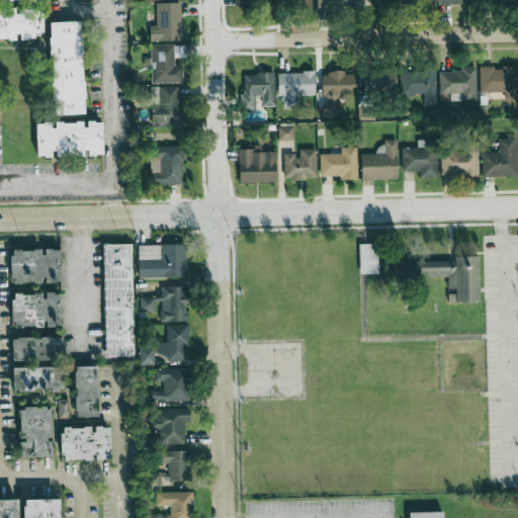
[(233,0),(234,8),(272,7),(272,0),(233,0)]
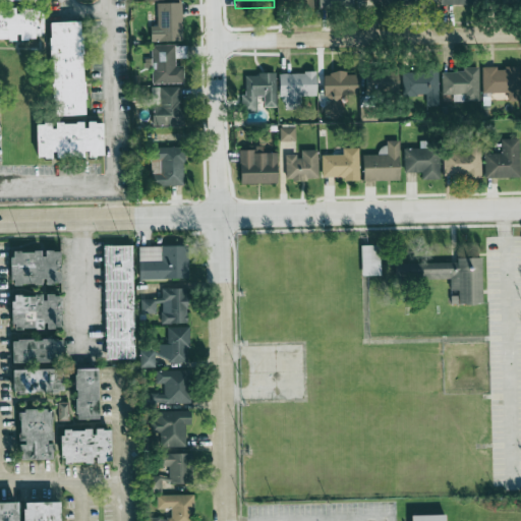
[(157,26),(150,26),(151,42),(181,41),(180,2),(157,3),(157,26)]
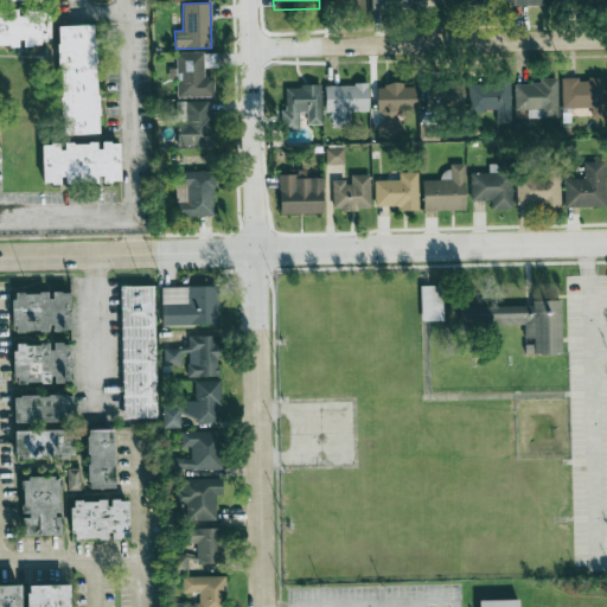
[(50,11),(19,11),(0,10),(0,45),(20,45),(51,44),(50,11)]
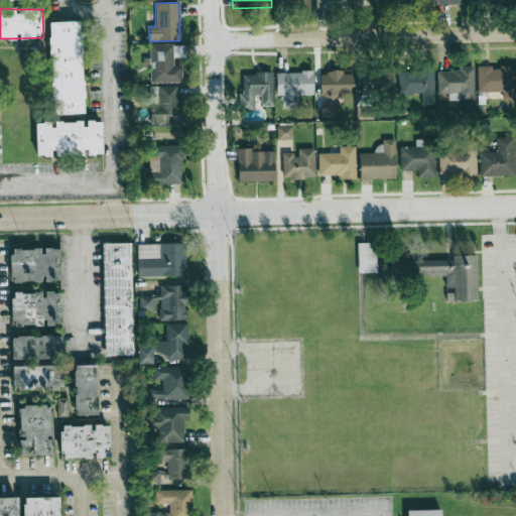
[(49,21),(51,114),(84,113),(81,21),(49,21)]
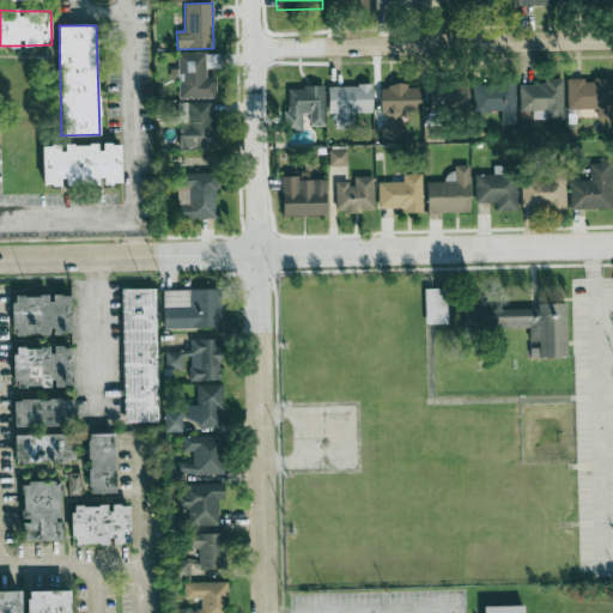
[(178,98),(216,97),(216,77),(206,77),(205,52),(177,53),(178,98)]
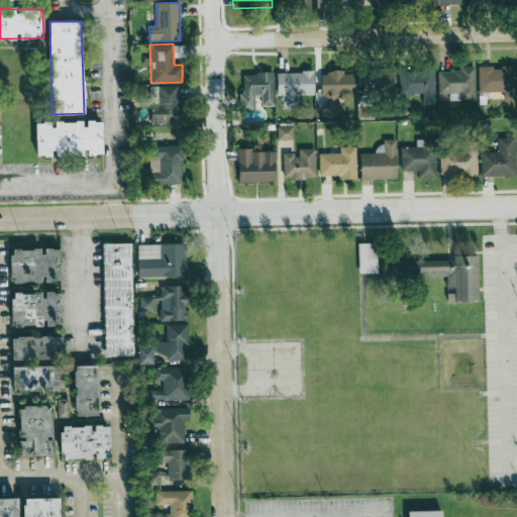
[(479,67),(479,92),(494,92),(494,99),(515,99),(514,67),(479,67)]
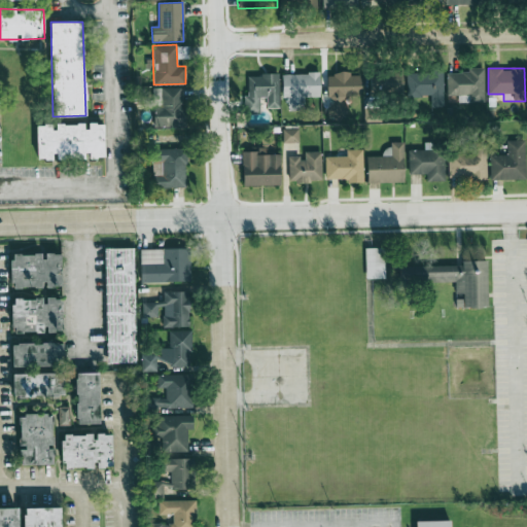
[(369,70),(370,95),(402,94),(401,69),(369,70)]
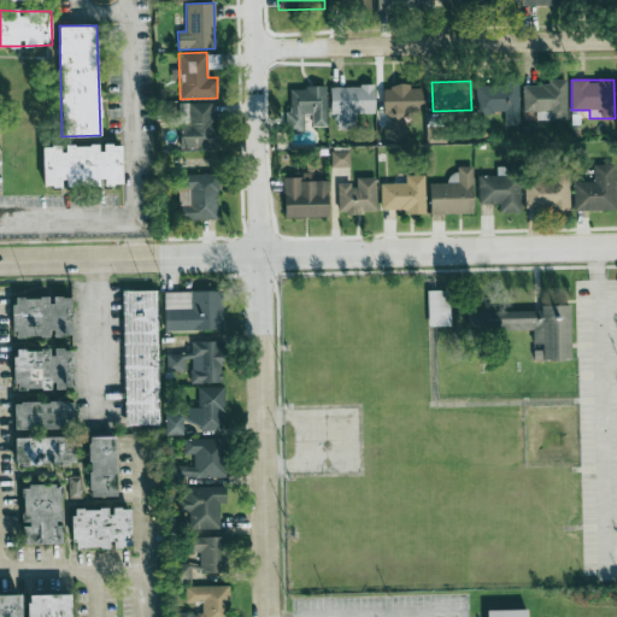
[(566,82),(523,83),(523,112),(535,112),(536,119),(568,119),(566,82)]
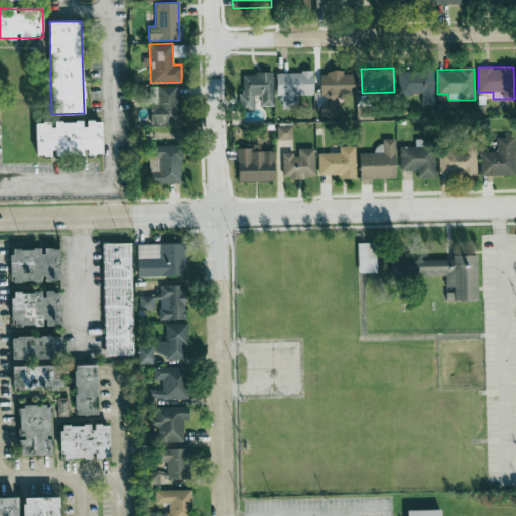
[(434,105),(433,70),(397,71),(398,95),(421,94),(421,105),(434,105)]
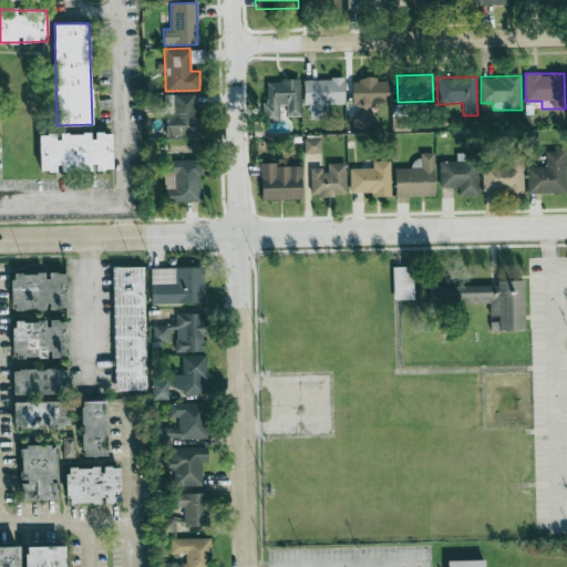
[(343,79),(303,79),(303,105),(310,105),(310,119),(327,119),(327,104),(344,104),(343,79)]
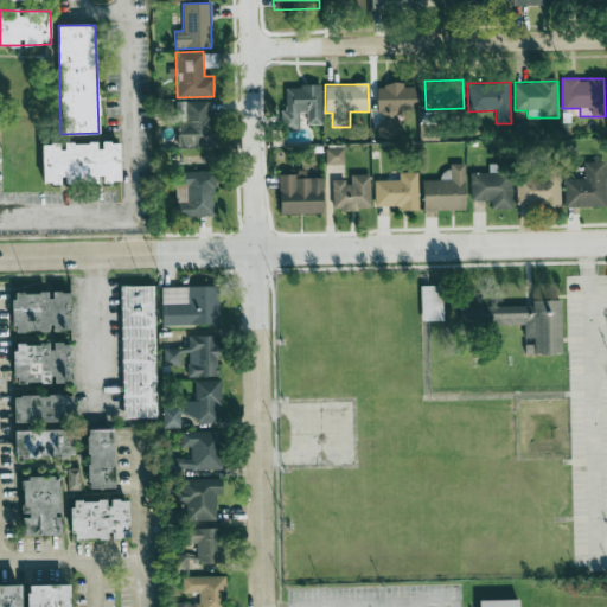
[(376,84),(377,119),(397,117),(397,112),(416,110),(415,87),(404,87),(404,84),(376,84)]
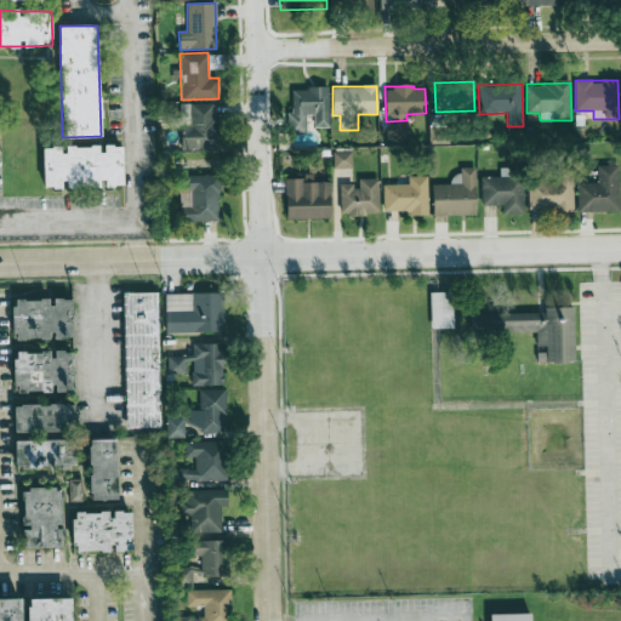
[(307,134),(306,114),(314,114),(314,126),(330,126),(329,87),(291,89),(291,113),(289,113),(290,134),(307,134)]
